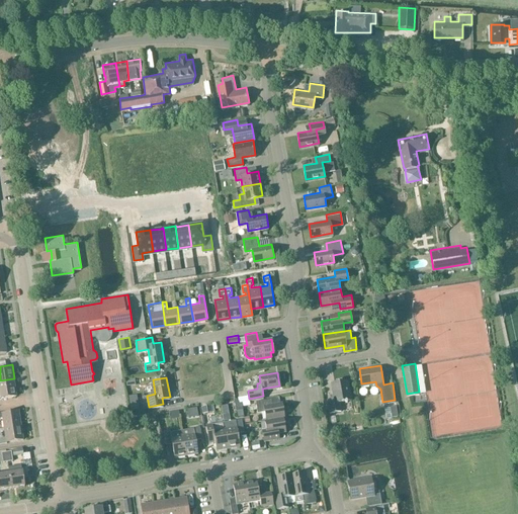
[(14,378),(0,380),(0,396),(16,394),(14,378)]
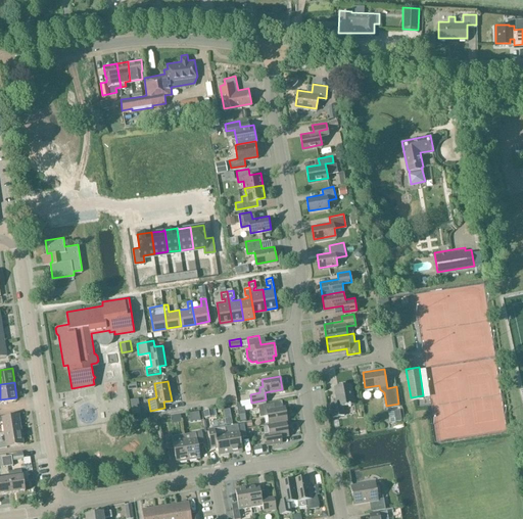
[(354,402),(351,382),(334,385),(337,400),(330,402),(333,415),(344,413),(342,404),(354,402)]
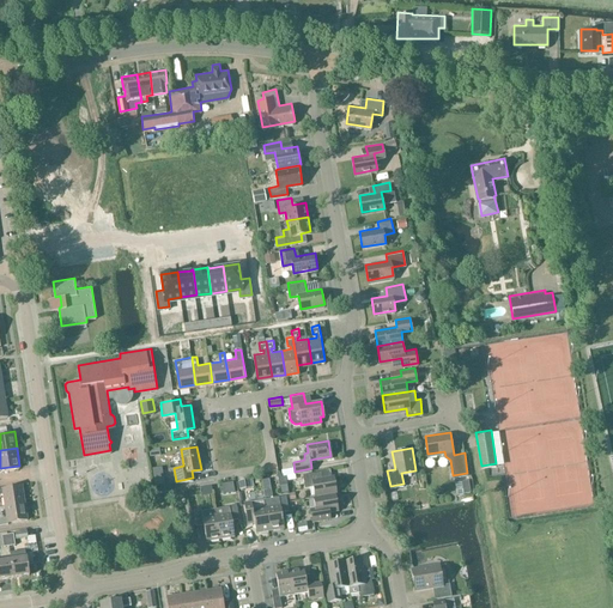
[(315,494),(334,491),(337,491),(334,474),(322,476),(321,469),(305,472),(308,485),(313,484),(315,494)]
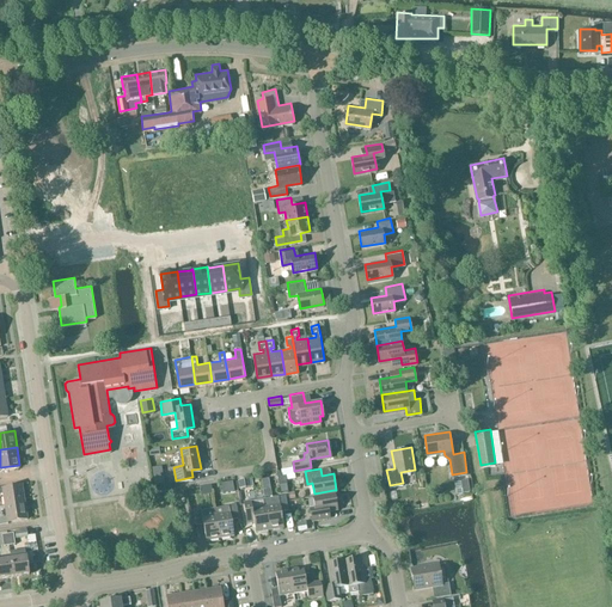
[(0,490),(2,490),(5,502),(25,500),(23,482),(2,485),(2,484),(0,484),(0,490)]
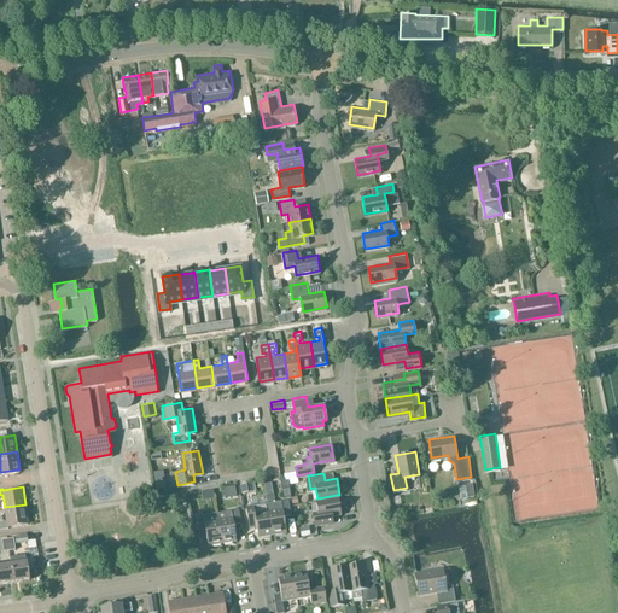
[(318,498),(316,498),(318,509),(313,511),(315,524),(330,521),(328,514),(340,513),(337,495),(318,498)]
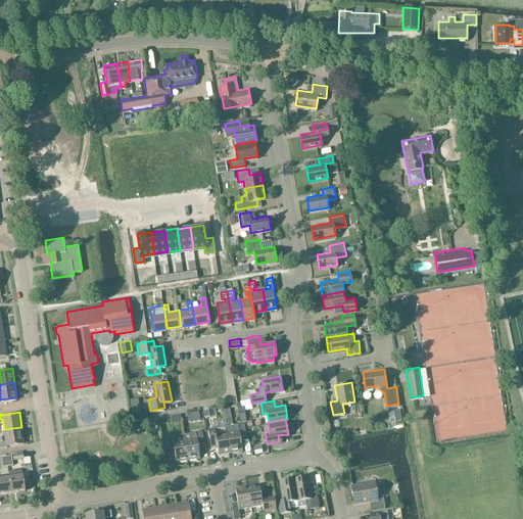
[(244,421),(226,424),(230,451),(242,449),(240,435),(246,434),(244,421)]
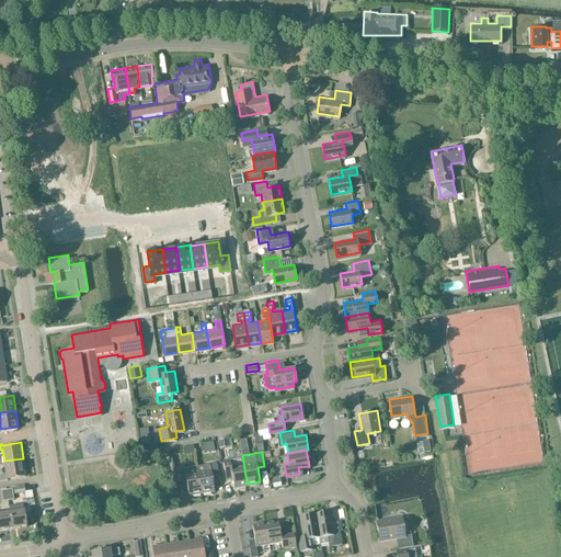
[(247,484),(242,455),(222,458),(226,472),(231,470),(235,486),(247,484)]
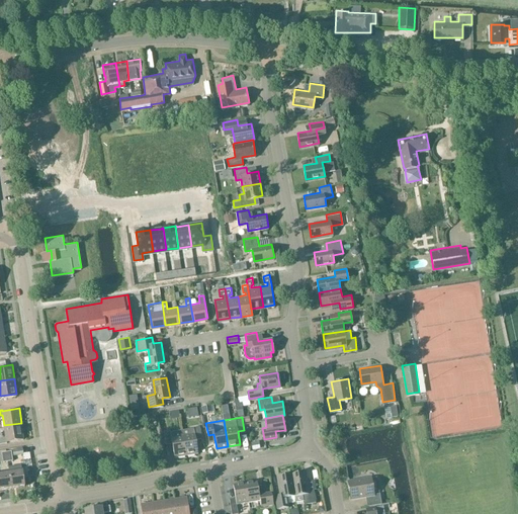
[(21,423),(4,425),(5,435),(0,435),(0,441),(7,440),(7,439),(23,437),(21,423)]
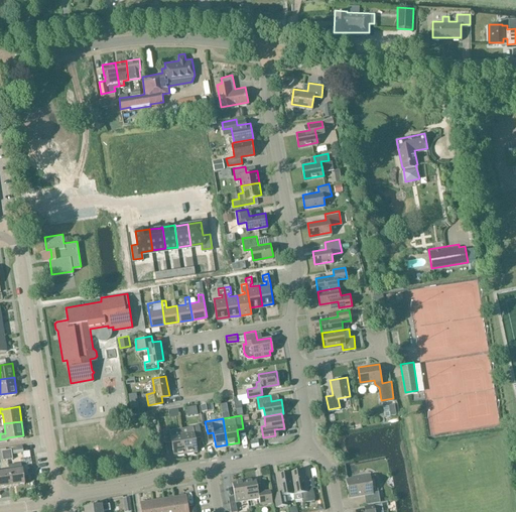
[(181,431),(182,431),(185,452),(198,450),(196,435),(201,435),(199,422),(192,423),(192,424),(180,426),(181,431)]
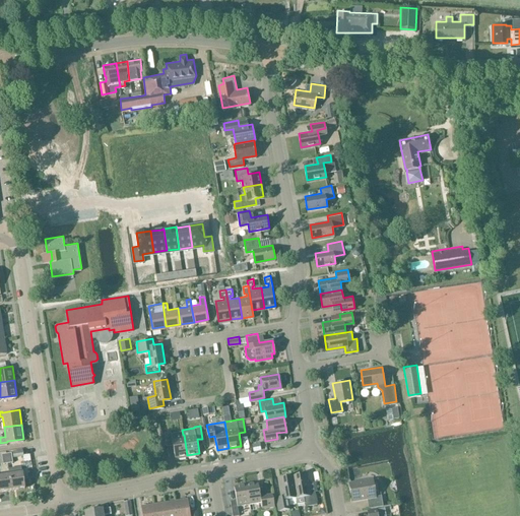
[(99,440),(96,428),(71,432),(73,445),(99,440)]
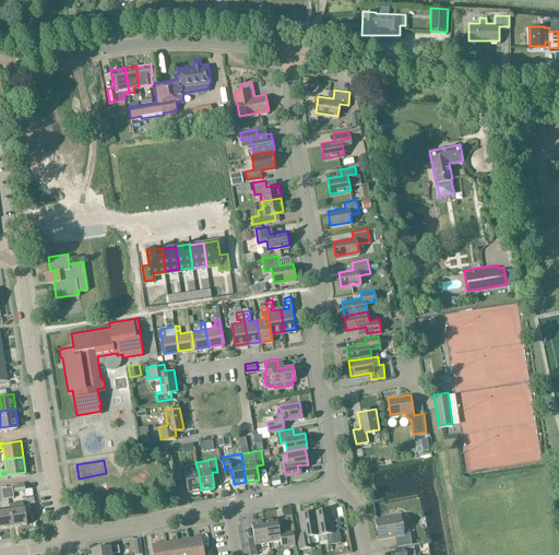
[(188,492),(201,489),(198,468),(197,468),(185,470),(183,463),(177,464),(179,477),(186,476),(188,492)]
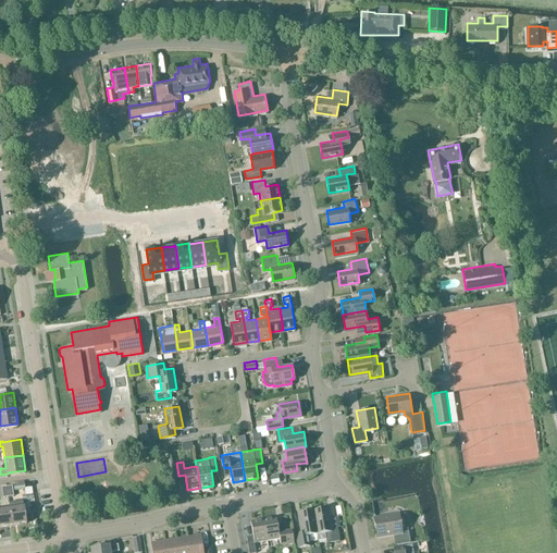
[(11,506),(13,523),(26,520),(24,504),(11,506)]
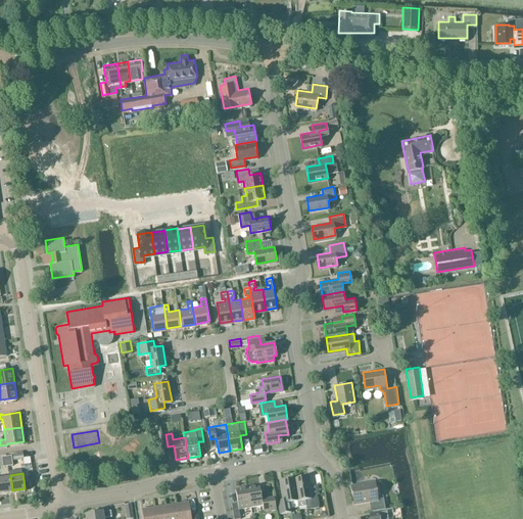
[(0,491),(12,490),(10,475),(0,476),(0,491)]
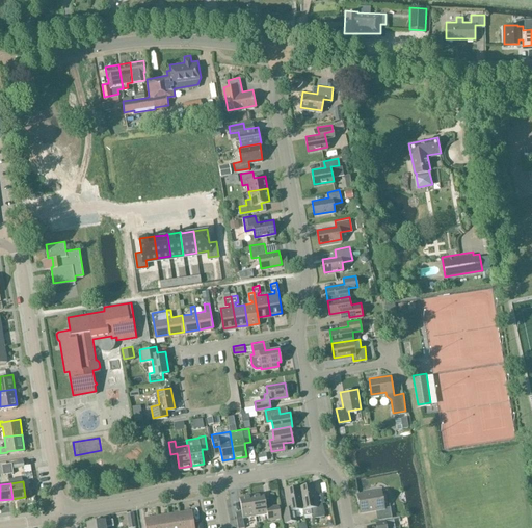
[(313,483),(299,485),(302,507),(303,513),(312,512),(312,516),(324,513),(322,501),(324,501),(322,491),(314,492),(313,483)]
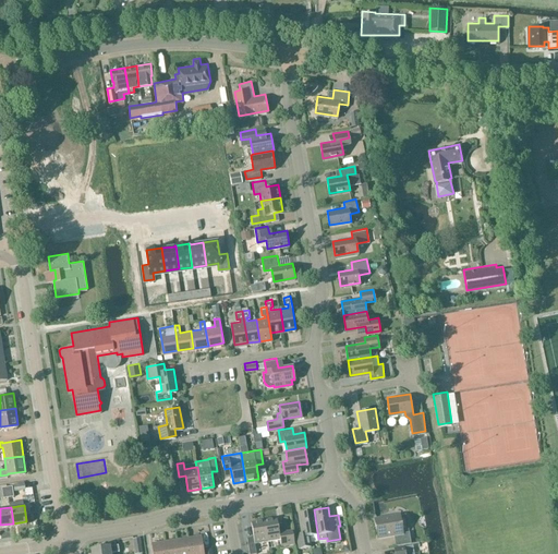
[(308,533),(317,532),(314,509),(300,512),(303,531),(295,532),(299,546),(311,544),(308,533)]
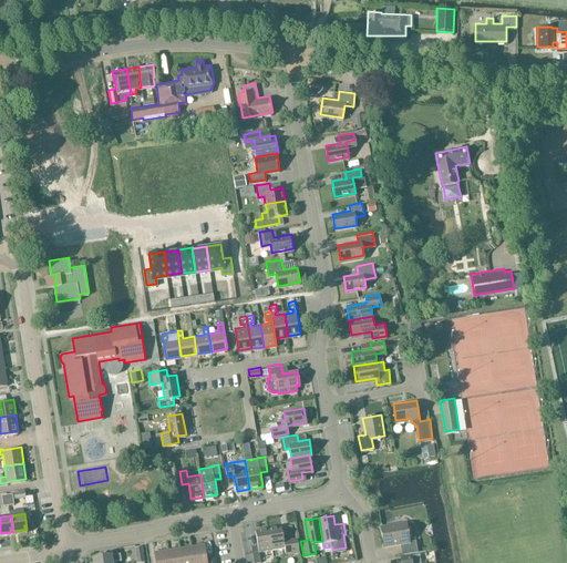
[(400,541),(402,553),(418,551),(415,539),(408,540),(404,521),(382,525),(385,544),(400,541)]
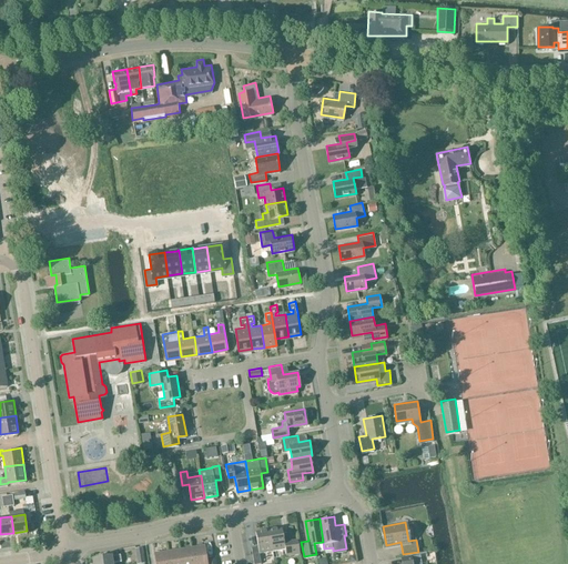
[(282,524),(269,526),(272,549),(285,546),(286,554),(300,552),(297,537),(284,540),(282,524)]
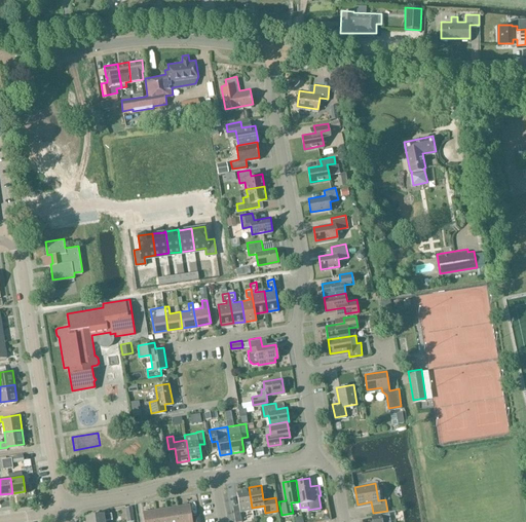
[(240,510),(252,508),(249,487),(236,489),(239,504),(232,505),(235,521),(241,520),(240,510)]
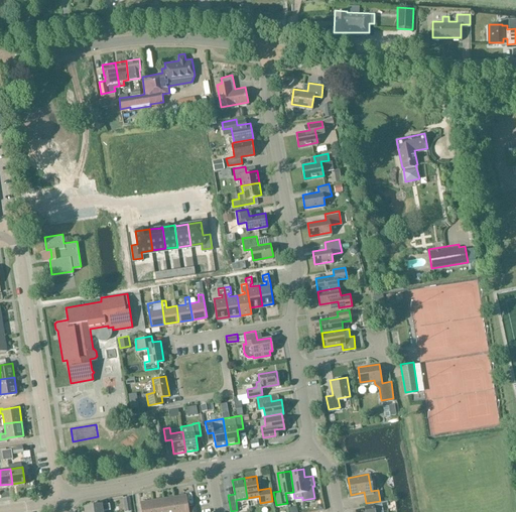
[(188,511),(186,493),(174,495),(176,511),(188,511)]
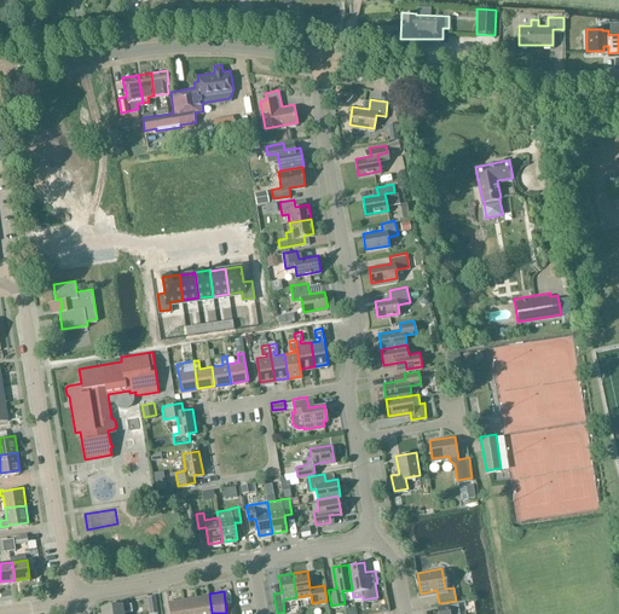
[(158,610),(155,594),(148,595),(150,612),(158,610)]
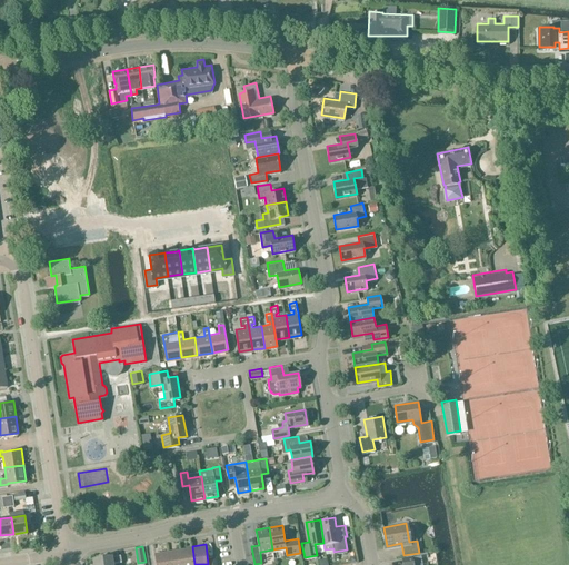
[(182,564),(195,564),(192,546),(180,548),(182,564)]
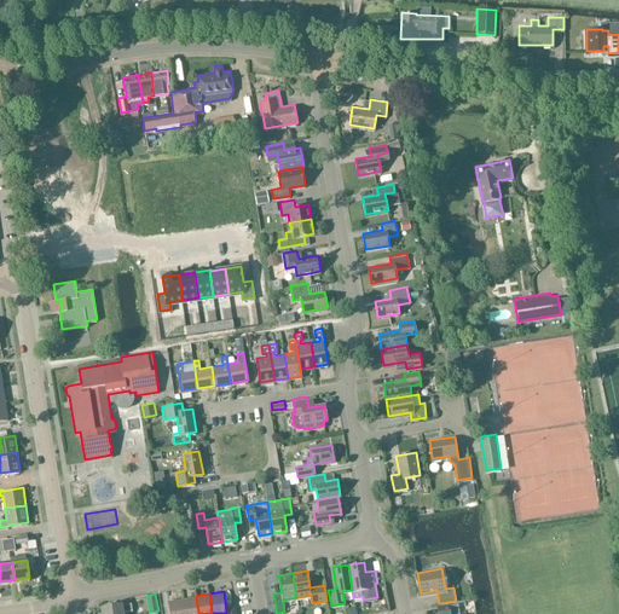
[(184,613),(198,613),(196,596),(181,597),(184,613)]
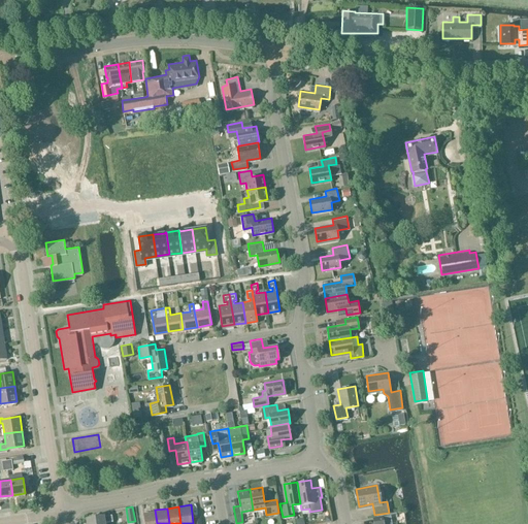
[(144,523),(157,523),(155,510),(143,512),(144,523)]
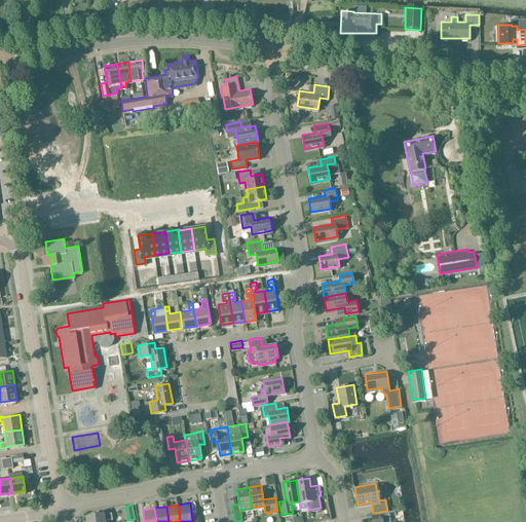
[(86,521),(104,521),(104,518),(112,517),(111,511),(103,512),(86,515),(86,521)]
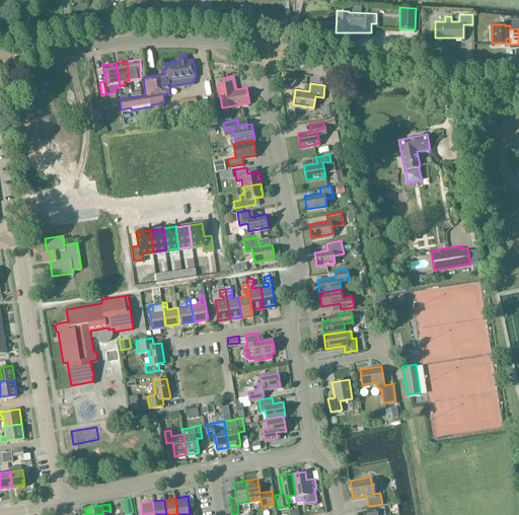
[(370,507),(371,514),(363,514),(385,514),(384,505),(370,507)]
